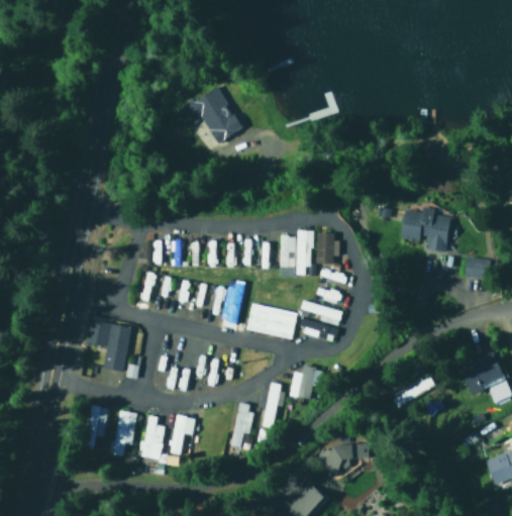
[(243,127),(216,84),(176,110),(186,126),(201,117),(211,132),(201,138),(208,148),(243,127)]
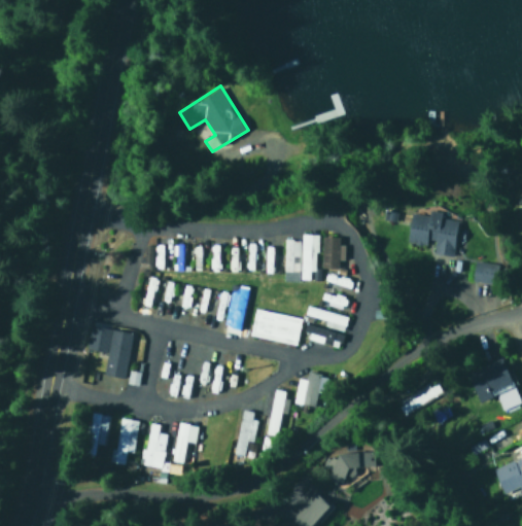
[(413,213),(409,243),(428,246),(429,240),(437,241),(435,253),(454,255),(459,220),(443,218),(444,212),(431,210),(430,215),(413,213)]
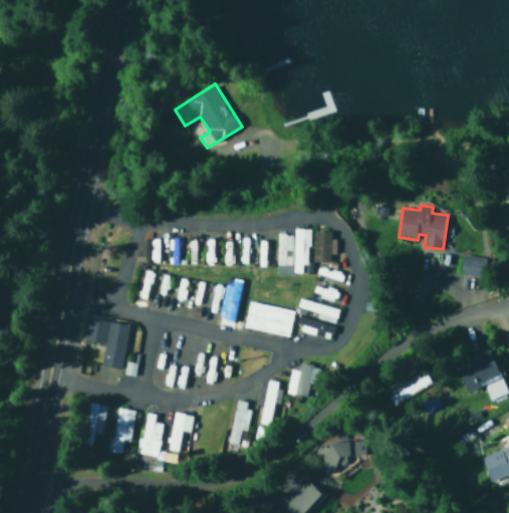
[(310,229),(296,228),(295,273),(309,274),(310,229)]
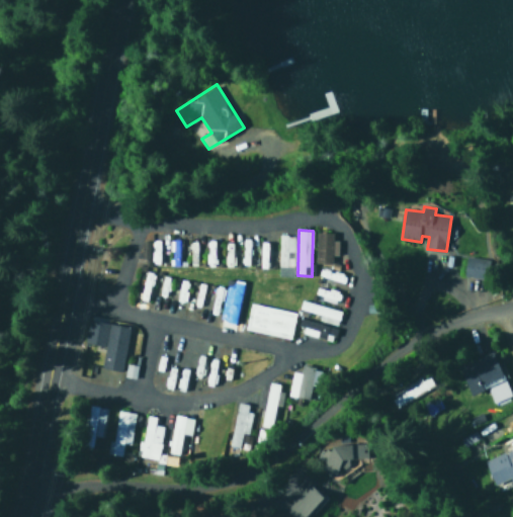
[(336,233),(319,233),(318,264),(335,264),(335,254),(341,254),(341,241),(335,241),(336,233)]
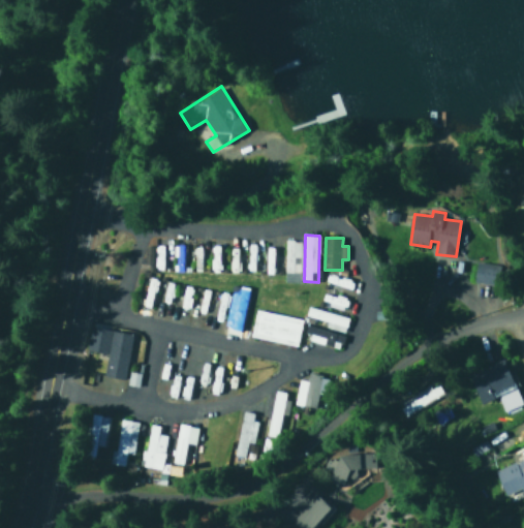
[(286,282),(303,282),(303,241),(287,240),(286,282)]
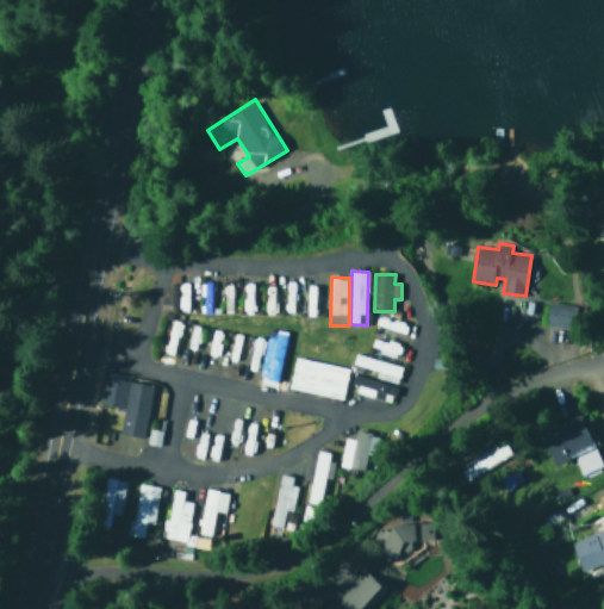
[(169,304),(179,305),(180,285),(169,285),(169,304)]
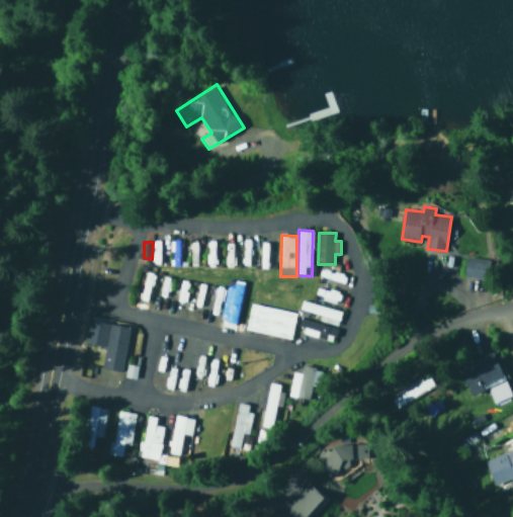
[(489,259),(467,257),(465,277),(487,279),(489,259)]
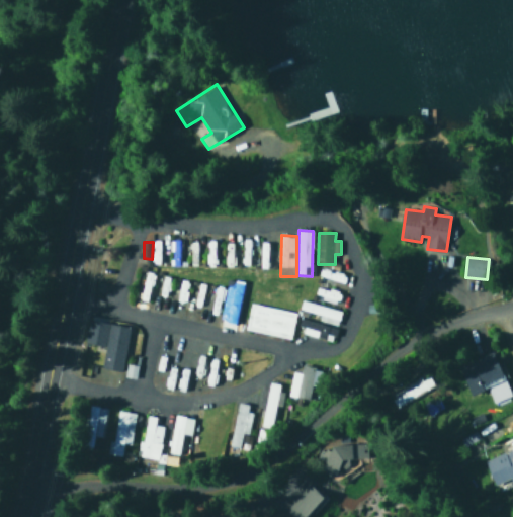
[(247,282),(237,280),(235,288),(230,287),(223,322),(238,325),(247,282)]
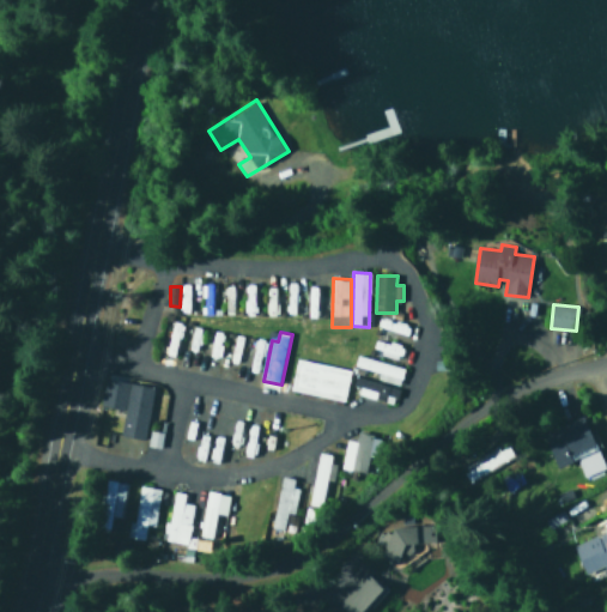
[(407,367),(359,357),(357,368),(382,373),(380,381),(404,386),(407,367)]
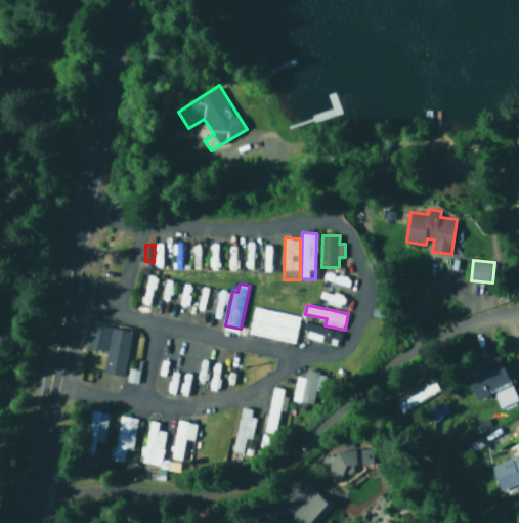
[(298,342),(301,314),(255,308),(251,336),(298,342)]
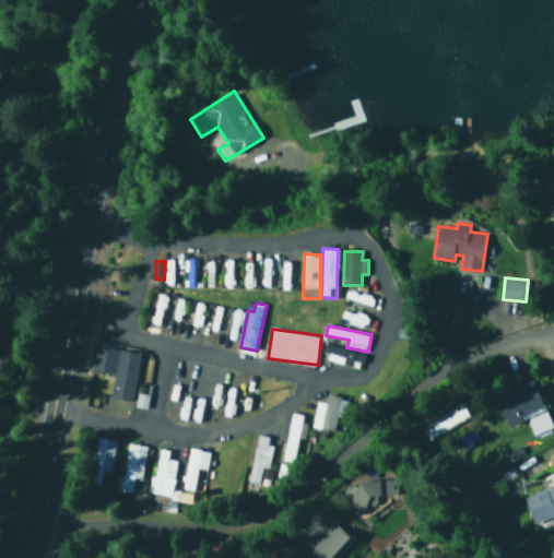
[(94,370),(116,374),(112,398),(134,401),(141,352),(97,346),(94,370)]
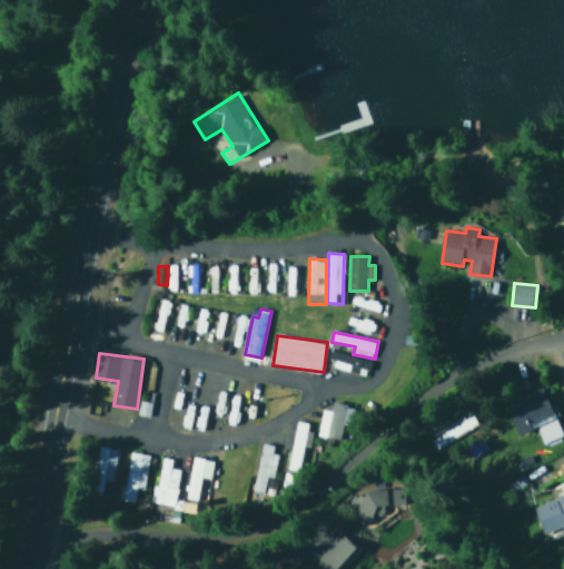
[(507,403),(520,434),(535,429),(533,423),(555,415),(545,389),(507,403)]
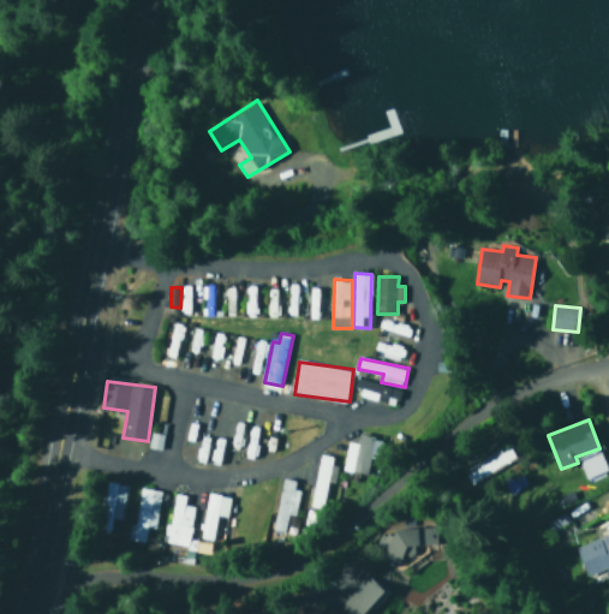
[(345,471),(370,475),(372,459),(378,460),(382,437),(360,434),(359,442),(351,441),(345,471)]
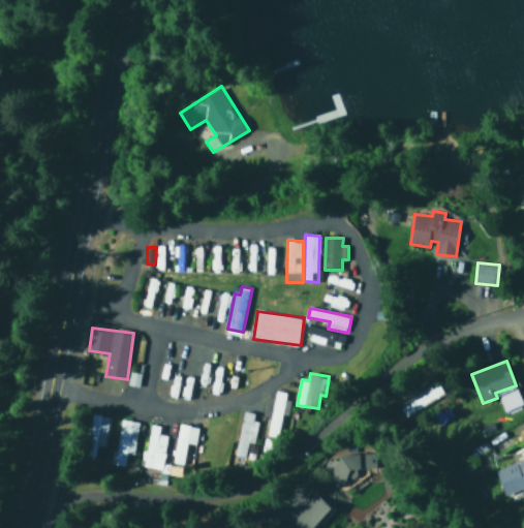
[(409,418),(447,393),(438,380),(401,406),(409,418)]
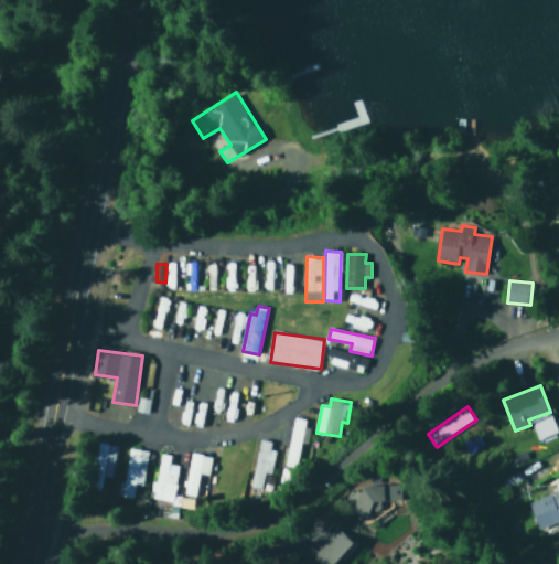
[(534,423),(541,440),(558,433),(558,426),(552,414),(534,423)]
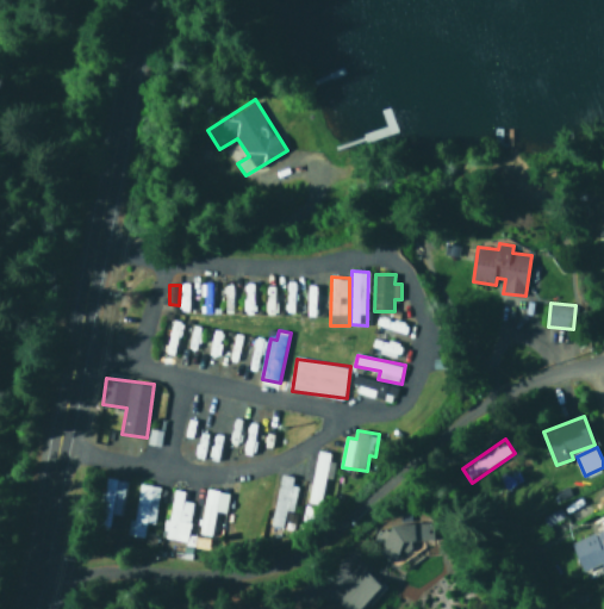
[(331,453),(318,451),(312,503),(324,504),(331,453)]
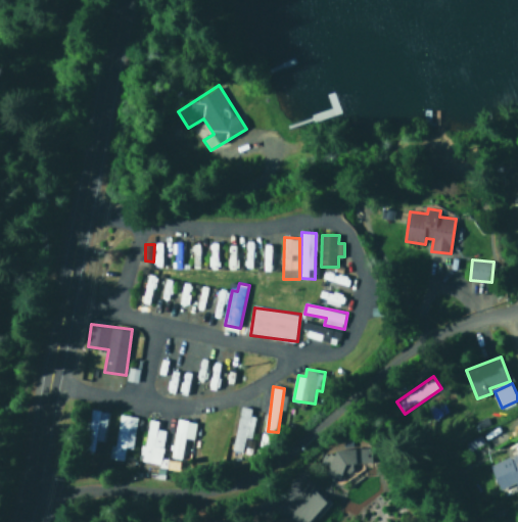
[(245,452),(246,438),(254,439),(256,417),(252,416),(253,408),(240,407),(236,452),(245,452)]
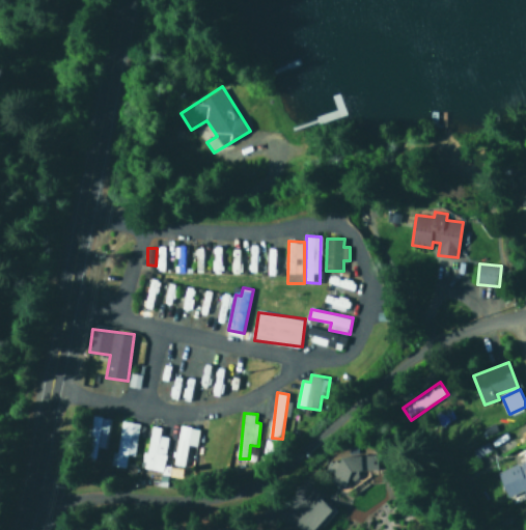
[(108,449),(112,418),(93,416),(88,457),(98,459),(99,448),(108,449)]
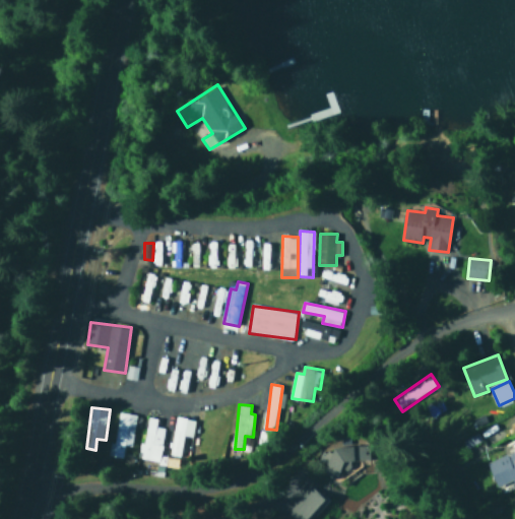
[(125,458),(126,446),(134,447),(137,413),(119,412),(116,443),(111,442),(110,457),(125,458)]
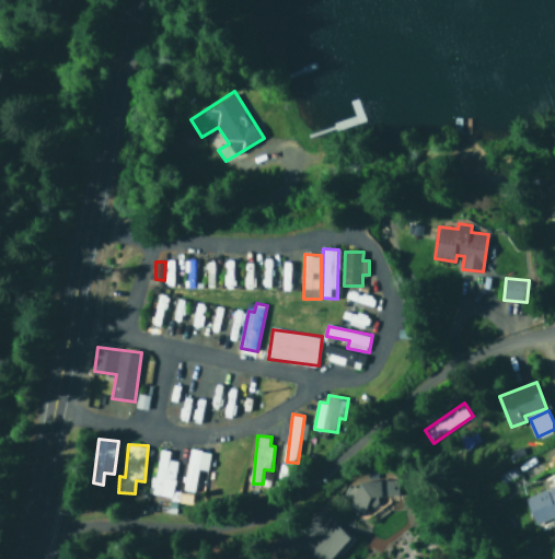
[(178,461),(170,459),(172,451),(161,449),(157,478),(154,477),(151,496),(180,499),(181,491),(174,491),(178,461)]
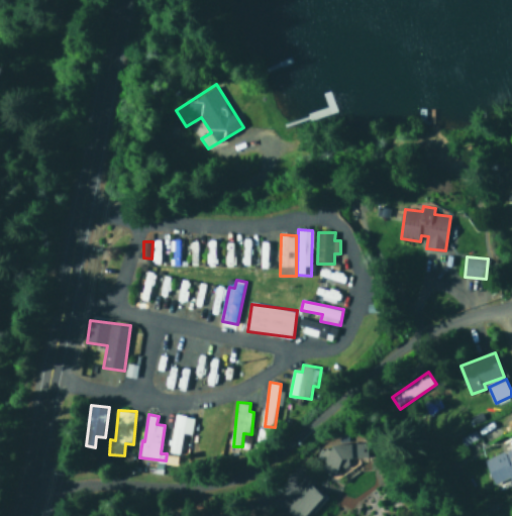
[(195,416),(175,414),(171,453),(181,454),(184,433),(193,434),(195,416)]
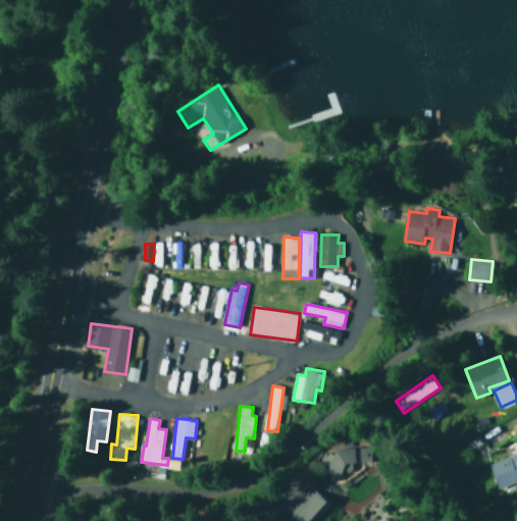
[(373,448),(330,449),(331,478),(342,478),(342,471),(354,471),(354,463),(373,463),(373,448)]
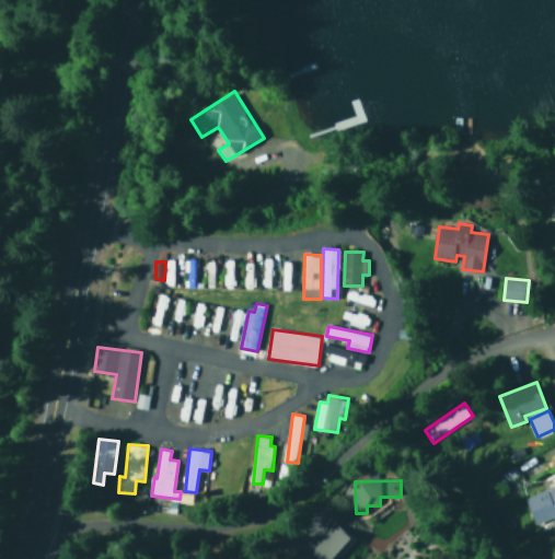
[(554,487),(527,498),(538,525),(554,519),(554,487)]
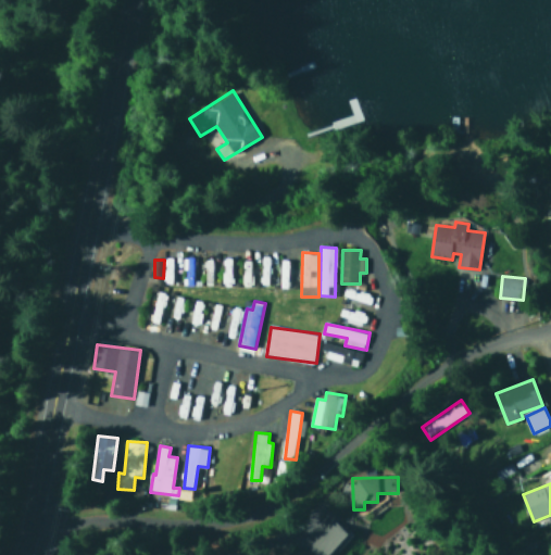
[(328,554),(349,534),(335,520),(309,546),(316,554),(328,554)]
